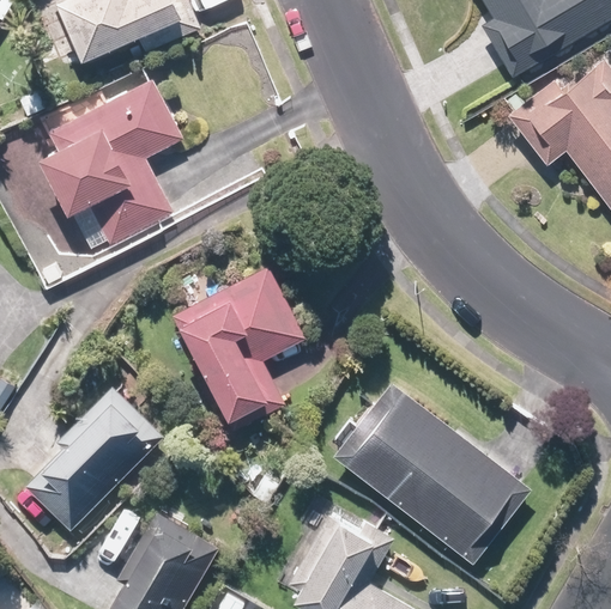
[(26,0),(50,60),(71,66),(139,40),(144,49),(199,26),(187,0),(26,0)]
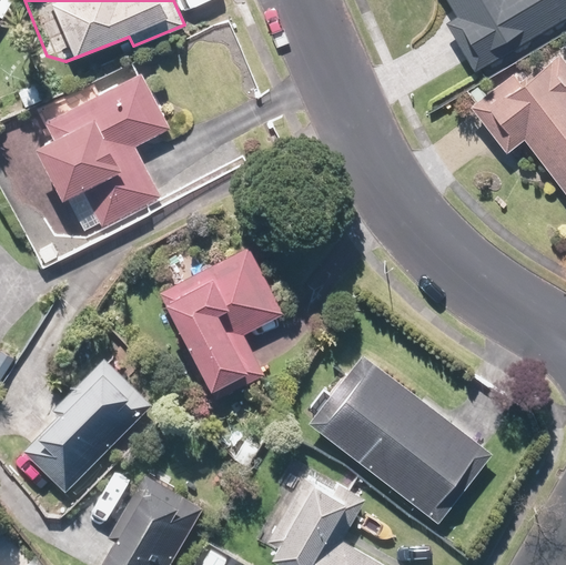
[(565,0),(446,0),(456,16),(442,26),(475,76),(565,12),(565,0)]
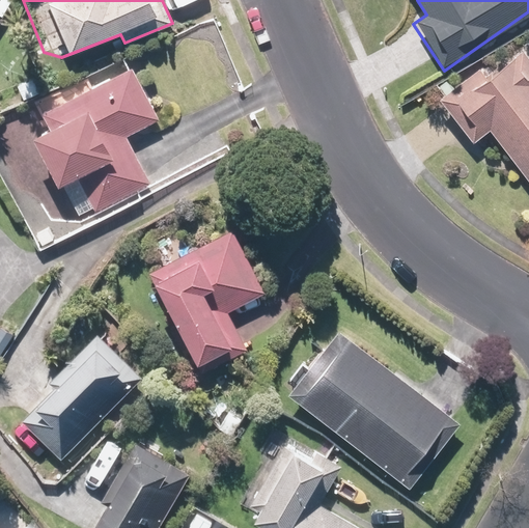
[(528,51),(525,46),(485,76),(480,70),(441,99),(473,142),(488,132),(528,187),(528,51)]
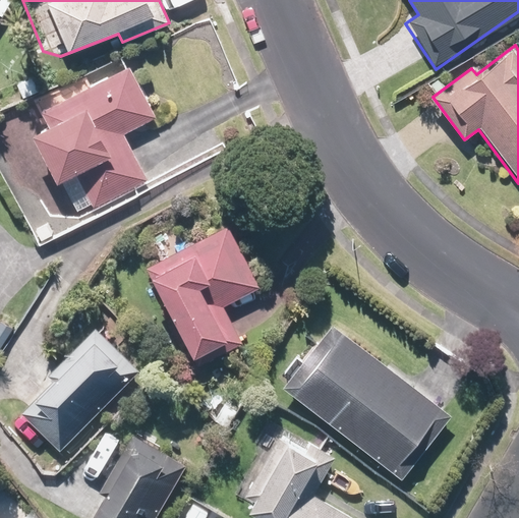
[(158,116),(131,66),(91,89),(83,75),(33,103),(47,127),(30,136),(55,183),(76,171),(97,208),(149,180),(124,134),(158,116)]
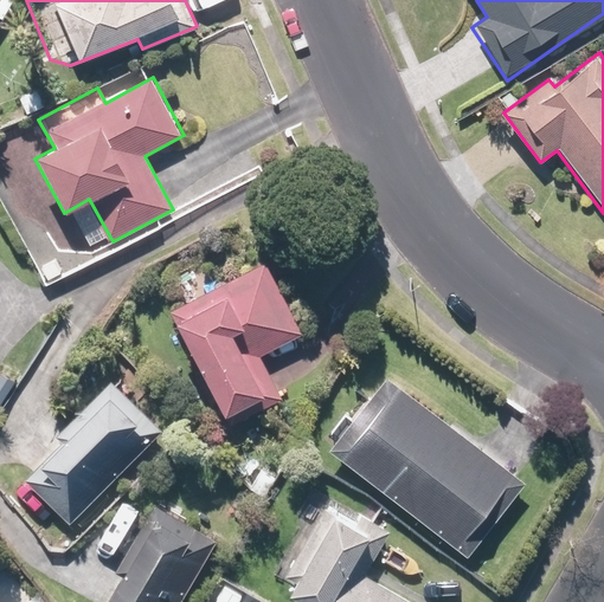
[(303,336),(263,264),(169,316),(225,414),(263,393),(248,367),(303,336)]
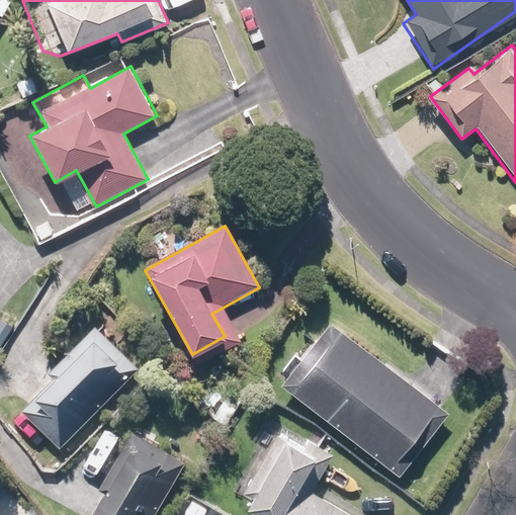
[(329,322),(298,361),(294,357),(274,382),(401,481),(450,416),(329,322)]
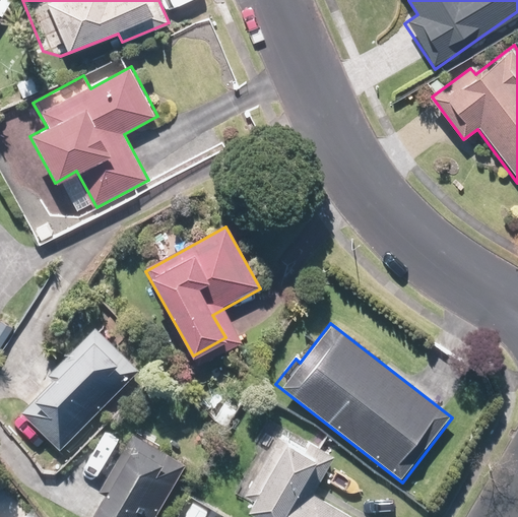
[(143,372),(95,326),(35,388),(6,360),(0,365),(0,414),(52,465),(143,372)]
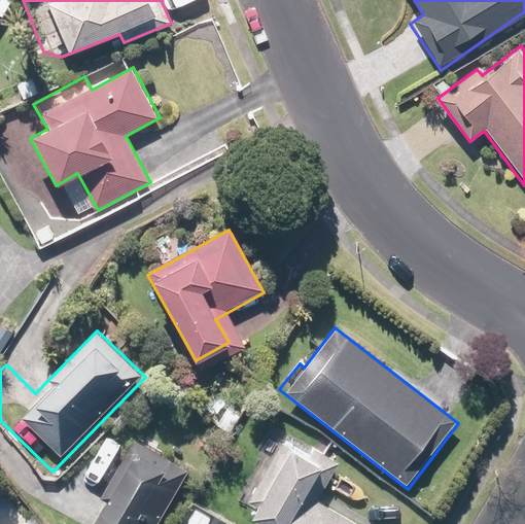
[(337,463),(272,431),(235,507),(265,521),(264,523),(353,523),(316,505),(337,463)]
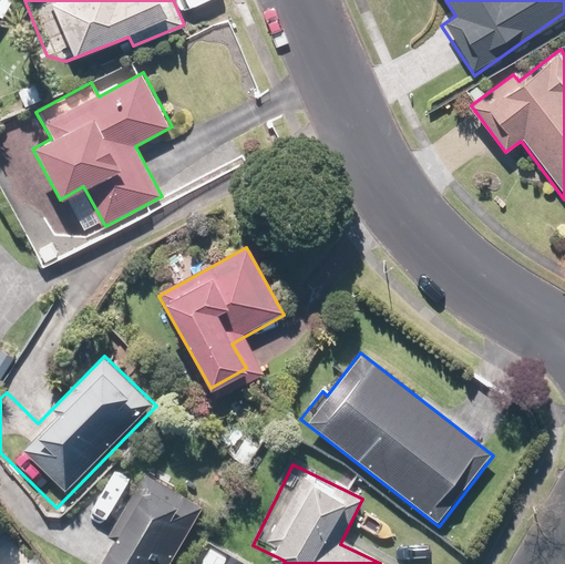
[(205,511),(146,474),(110,533),(116,536),(100,563),(177,563),(174,561),(205,511)]
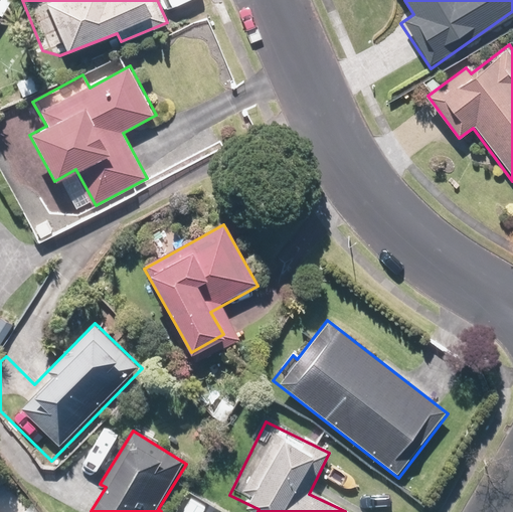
All buildings are outlined.
